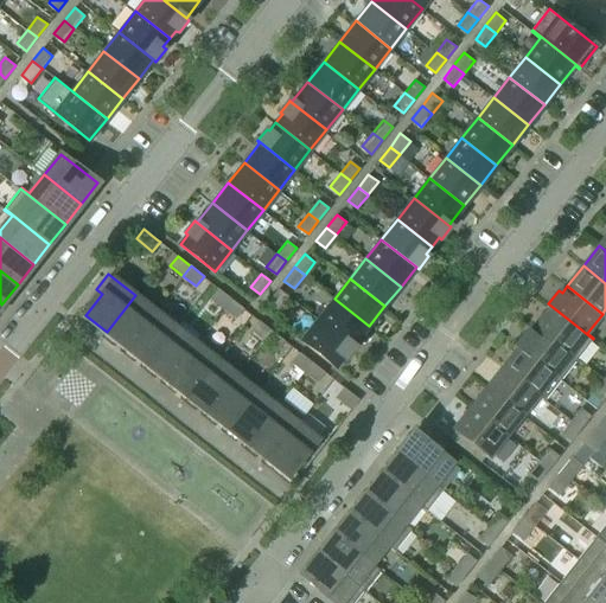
[(231,297),(218,288),(210,297),(223,308),(231,297)]
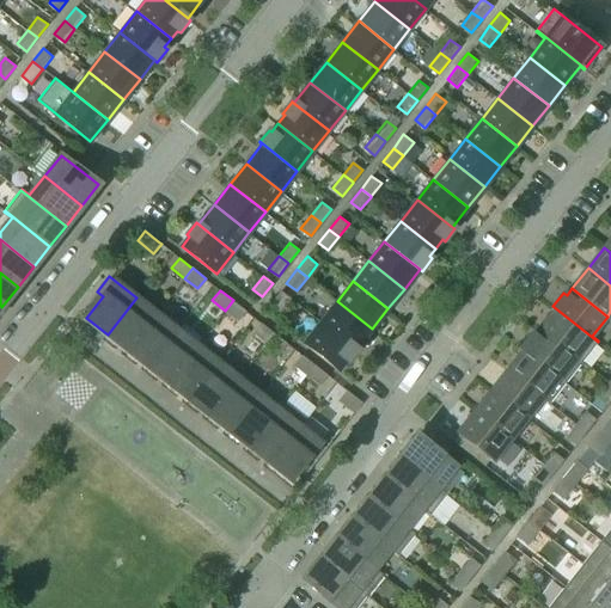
[(280,311),(291,298),(281,290),(270,304),(280,311)]
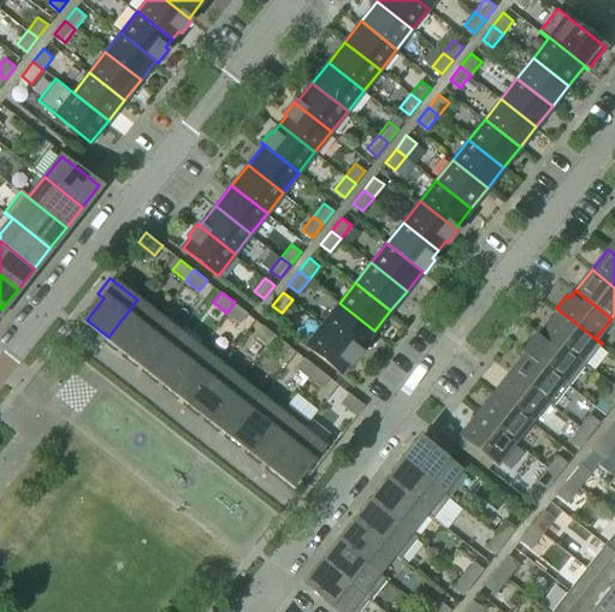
[(129,352),(165,308),(164,307),(158,315),(137,299),(108,337),(118,344),(119,342),(129,350),(128,352),(129,352)]
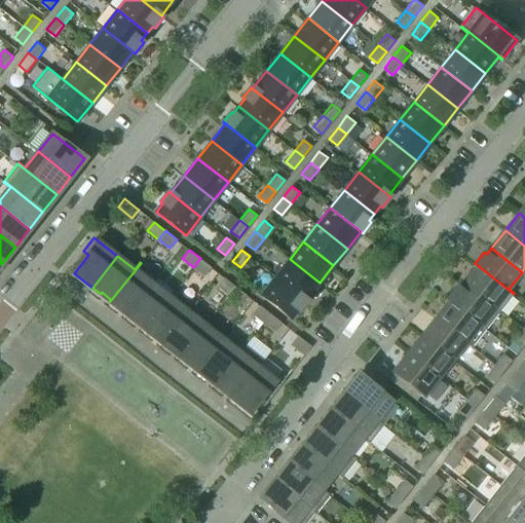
[(212,267),(200,258),(193,267),(204,275),(212,267)]
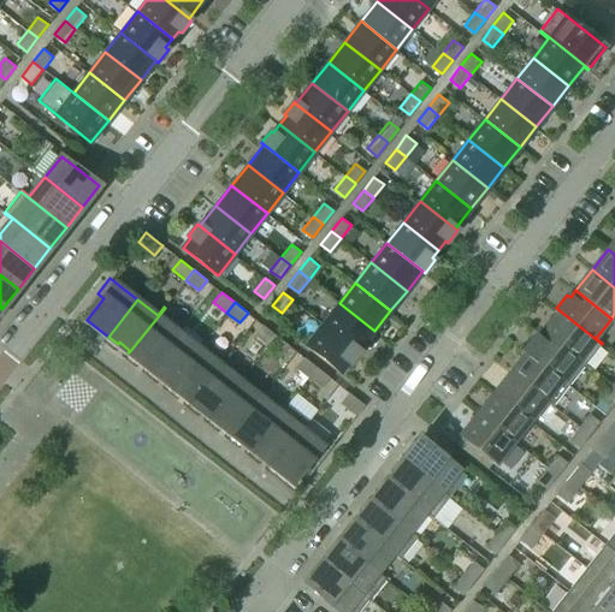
[(374,331),(339,303),(324,322),(359,351),(374,331)]
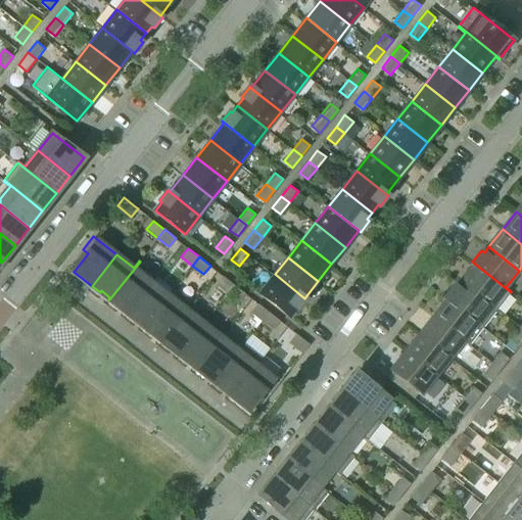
[(151,281),(156,275),(140,262),(109,299),(117,305),(119,303),(128,311),(126,313),(127,314),(151,282),(151,281)]
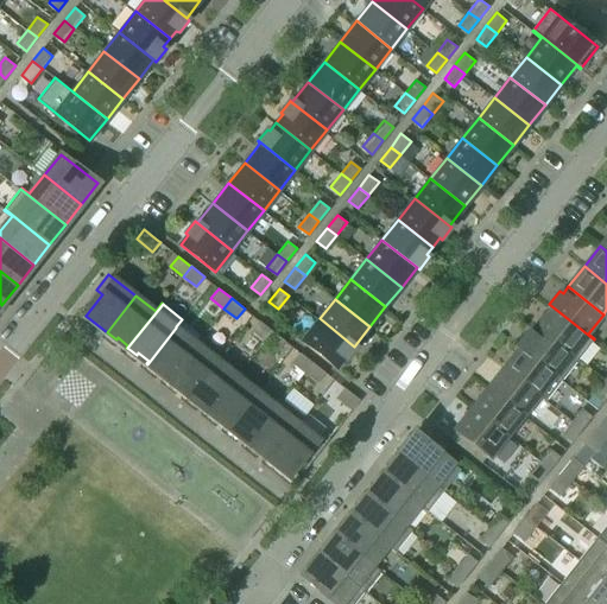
[(594,339),(549,304),(548,305),(551,309),(537,326),(577,360),(594,339)]
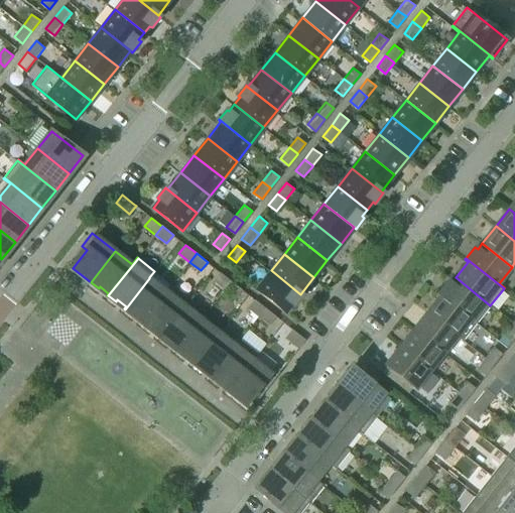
[(300,294),(271,270),(256,289),(286,312),(292,304),(294,306),(302,295),(300,294)]
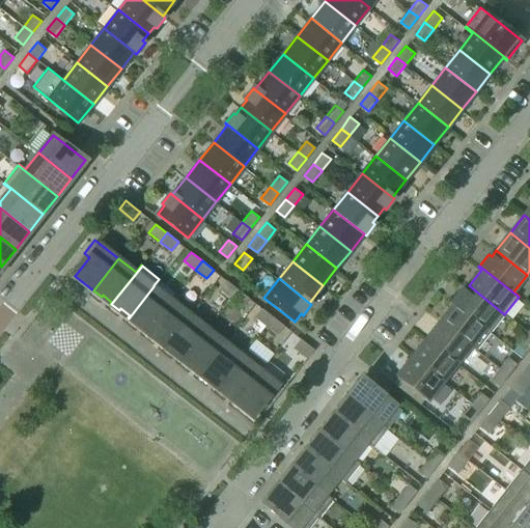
[(231,298),(238,288),(226,280),(220,288),(231,298)]
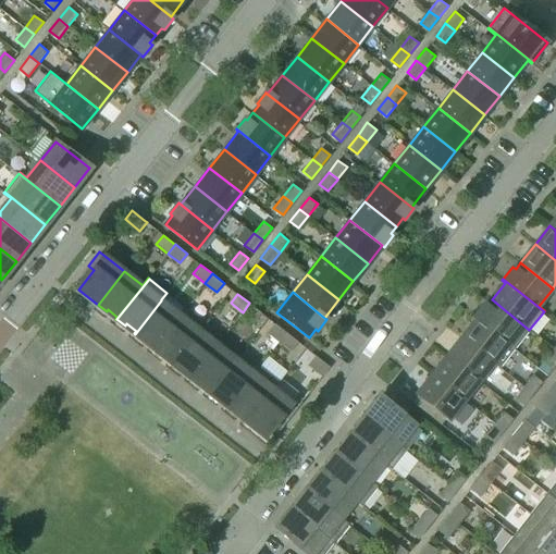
[(529,330),(492,299),(486,306),(483,304),(473,316),(508,344),(522,325),(528,331),(529,330)]
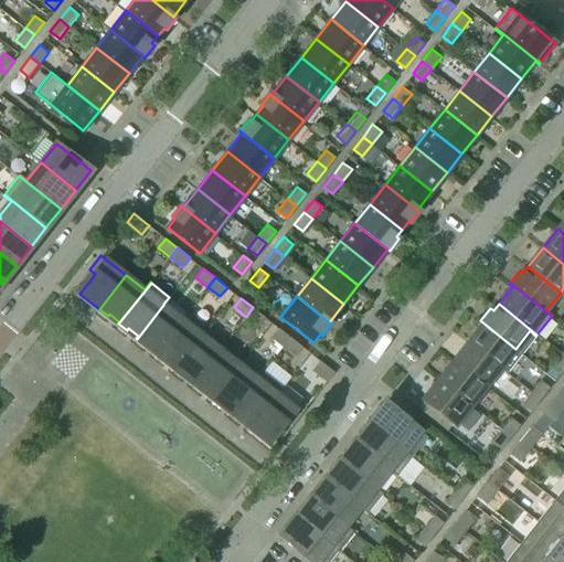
[(156,353),(189,311),(188,311),(182,319),(163,305),(137,339),(146,346),(147,343),(156,350),(155,352),(156,353)]
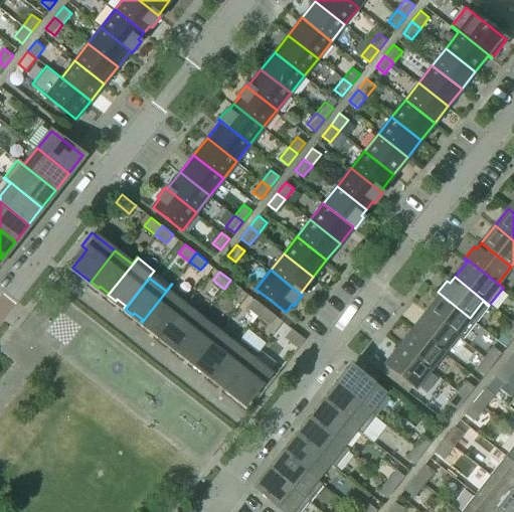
[(234,297),(241,289),(230,280),(224,289),(234,297)]
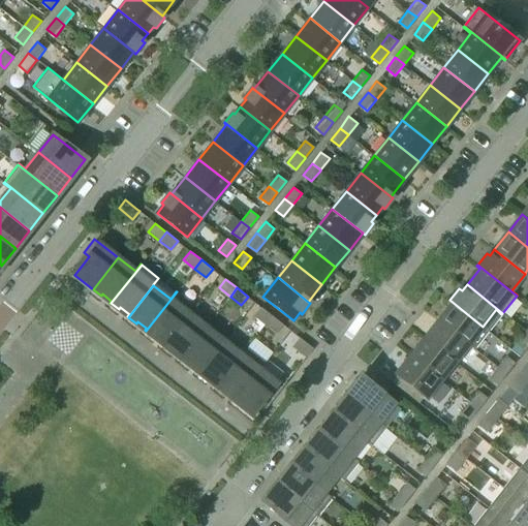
[(163,345),(194,306),(177,291),(146,331),(153,337),(155,335),(164,342),(162,344),(163,345)]
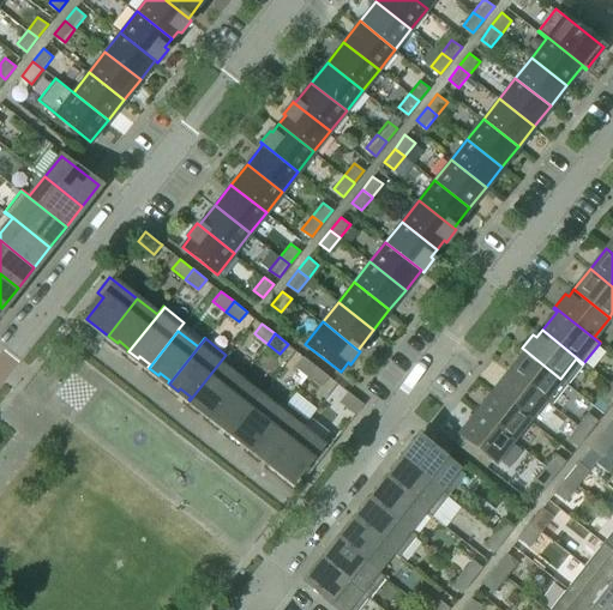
[(560,379),(522,348),(521,349),(524,352),(510,372),(545,399),(560,379)]
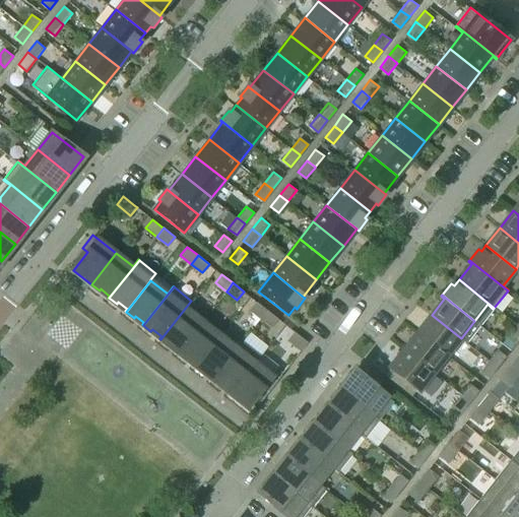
[(178,352),(208,315),(191,301),(160,339),(169,345),(170,343),(179,349),(177,351),(178,352)]
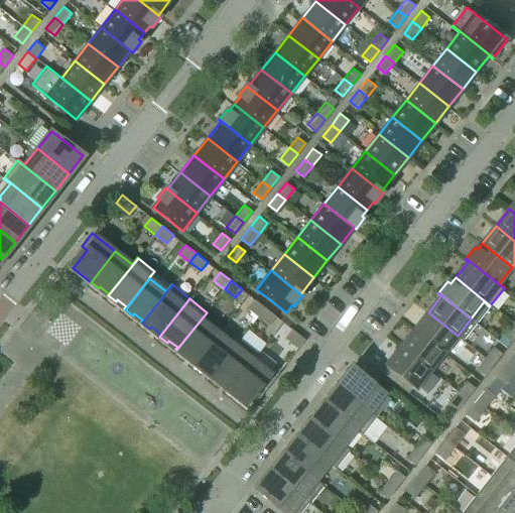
[(265,307),(254,298),(248,307),(258,315),(265,307)]
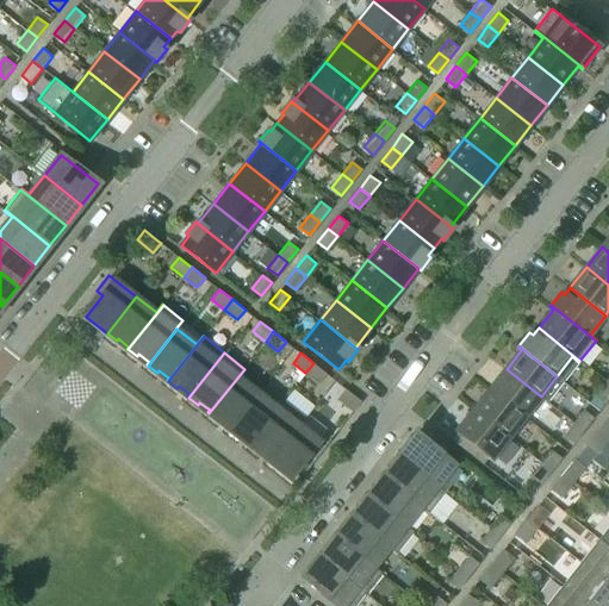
[(318,383),(327,373),(314,363),(305,373),(318,383)]
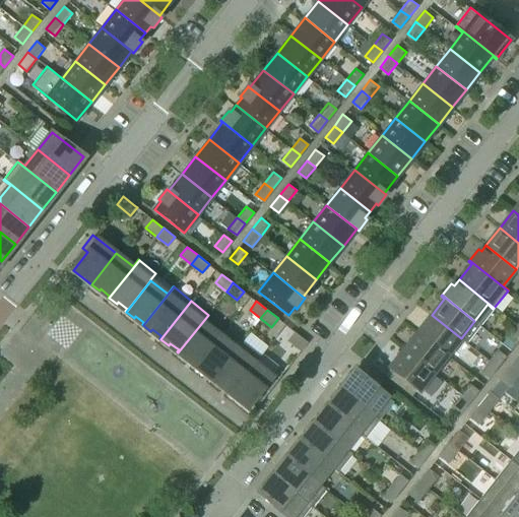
[(195,367),(225,328),(208,315),(178,352),(186,359),(187,357),(196,364),(194,366),(195,367)]
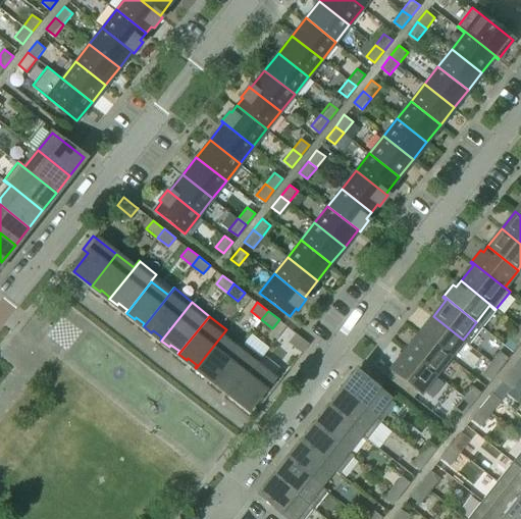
[(463,340),(433,316),(419,332),(449,356),(463,340)]
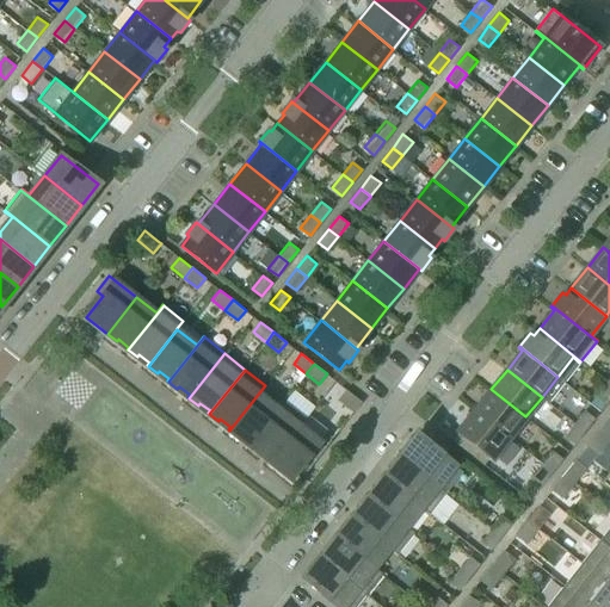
[(607,403),(609,398),(609,384),(607,382),(596,395),(607,403)]
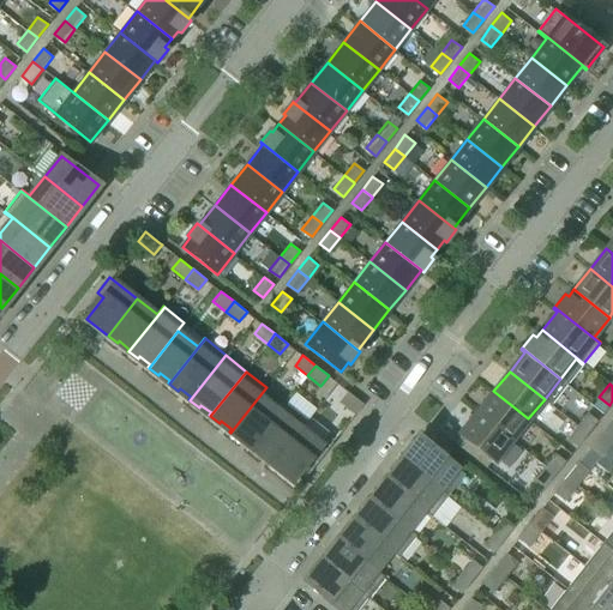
[(251,448),(287,403),(266,387),(230,433),(240,439),(241,438),(252,445),(250,447),(251,448)]
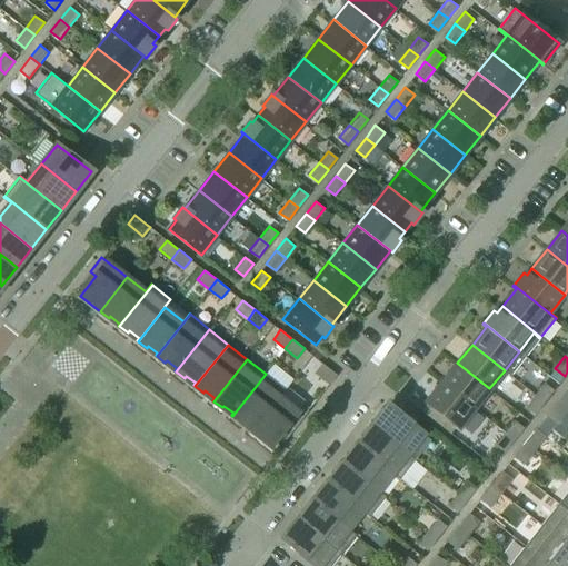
[(337,375),(325,365),(322,363),(315,371),(330,384),(337,375)]
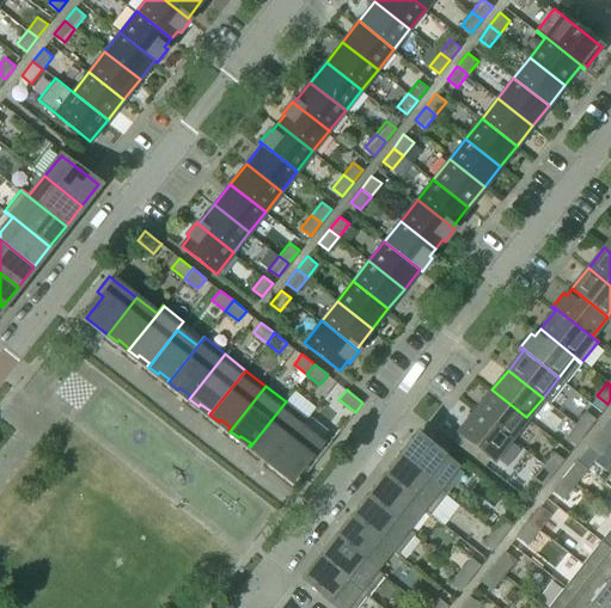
[(526,417),(492,390),(476,410),(511,437),(526,417)]
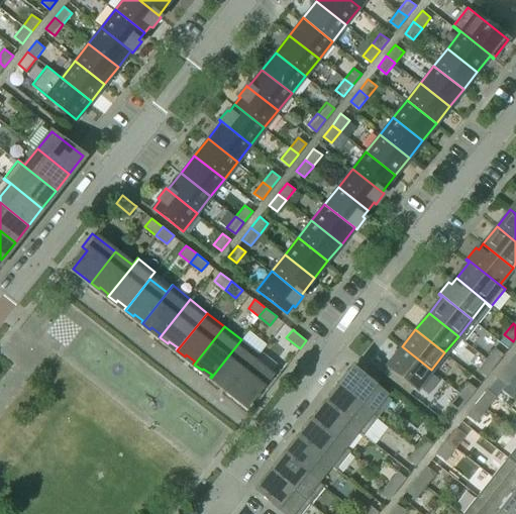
[(228,391),(253,360),(259,353),(241,339),(211,378),(219,384),(220,382),(229,389),(227,390),(228,391)]
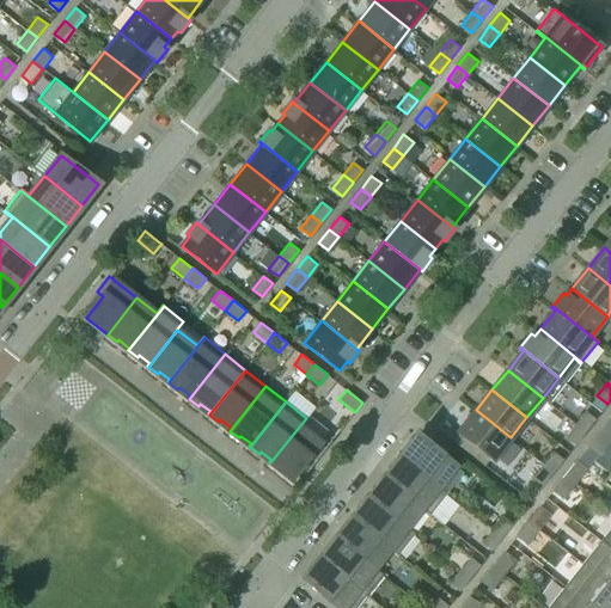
[(511,437),(476,410),(459,431),(494,459),(511,437)]
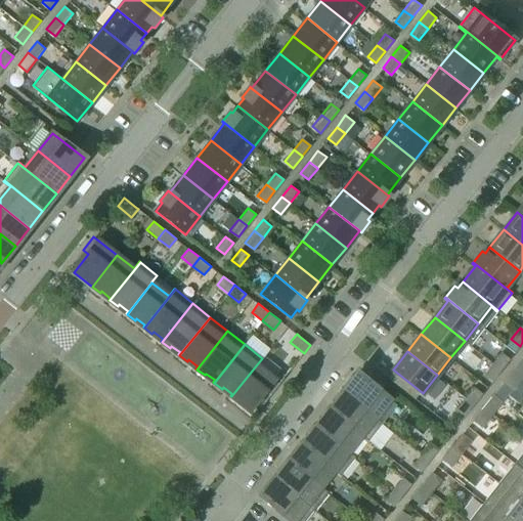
[(502,370),(510,358),(502,351),(492,362),(502,370)]
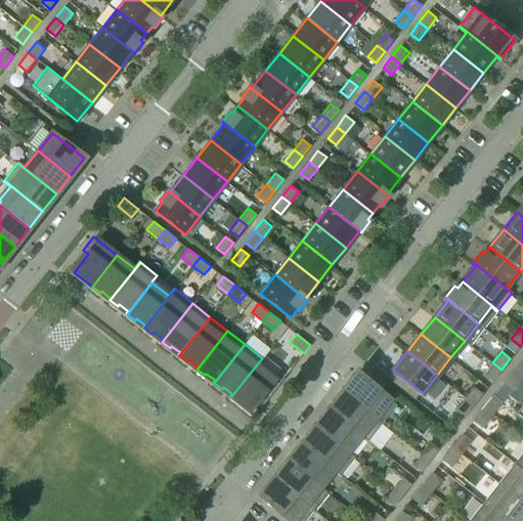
[(522,356),(514,367),(522,375),(522,356)]
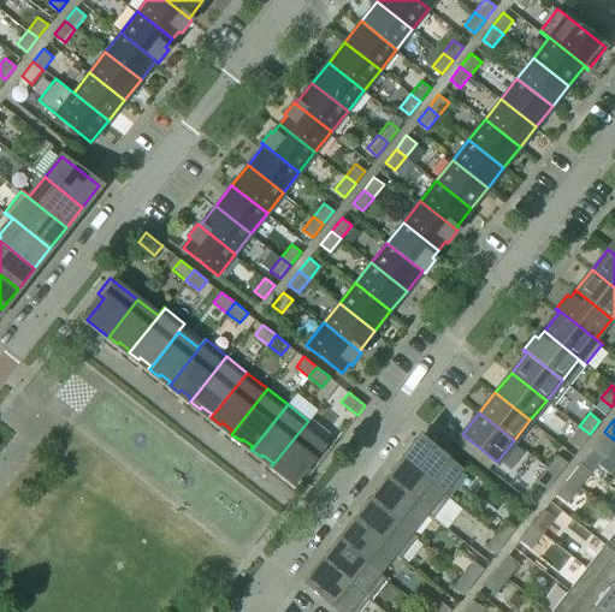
[(579,446),(590,434),(579,426),(568,439),(579,446)]
